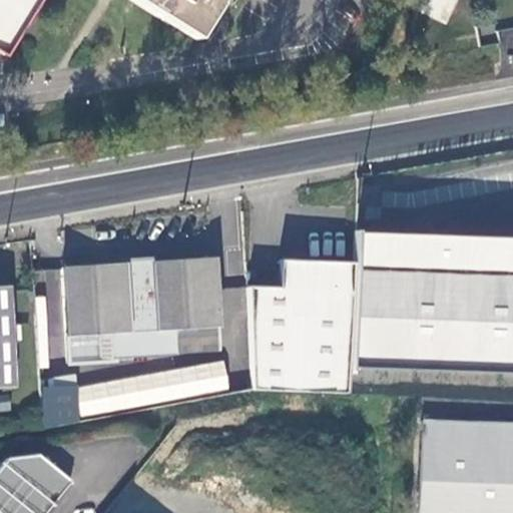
[(42,0),(128,0),(195,40),(219,0),(0,0),(0,55),(5,59),(42,0)]
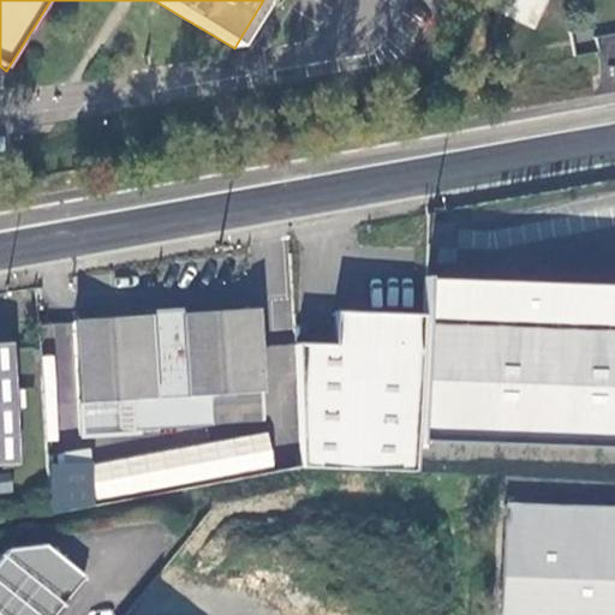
[(614,288),(590,287),(424,279),(423,315),(419,439),(614,447),(614,288)]
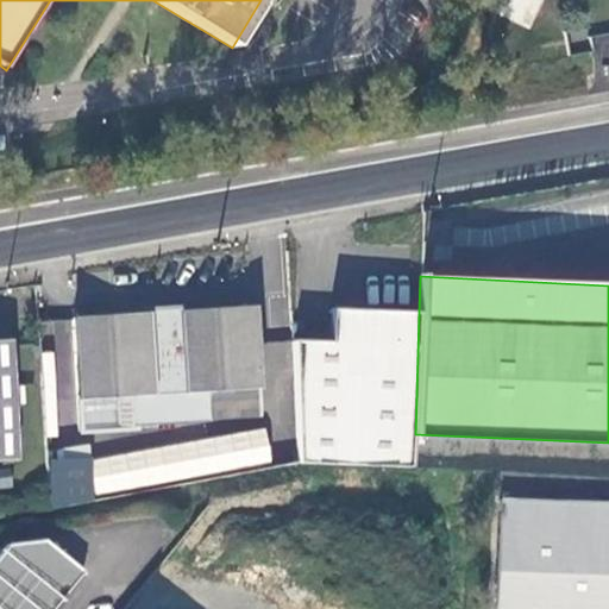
[(77,316),(69,318),(75,429),(130,428),(130,419),(201,414),(199,385),(252,381),(249,344),(245,301),(157,309),(77,316)]
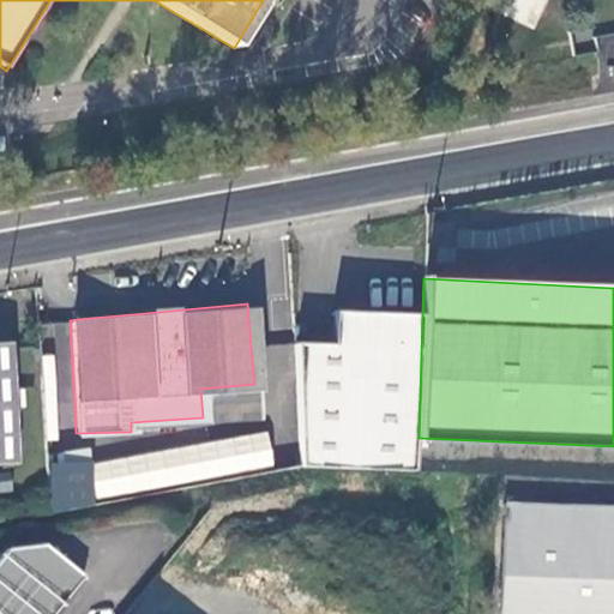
[(332,345),(295,344),(304,468),(417,469),(419,438),(422,314),(345,313),(333,313),(332,345)]
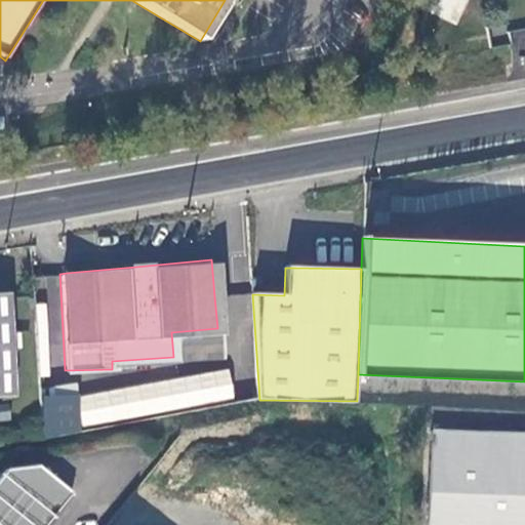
[(5,297),(5,293),(0,293),(0,395),(9,395),(5,297)]
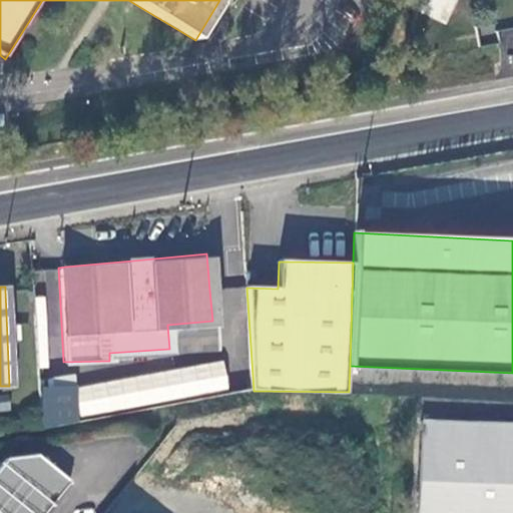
[(212,321),(167,325),(169,349),(214,345),(212,321)]
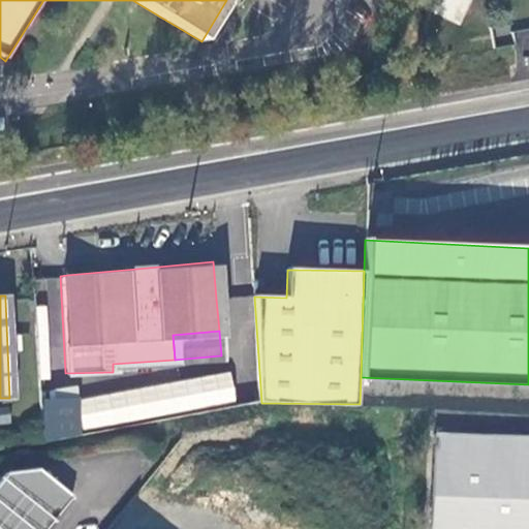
[(528,528),(528,434),(435,430),(429,528),(528,528)]
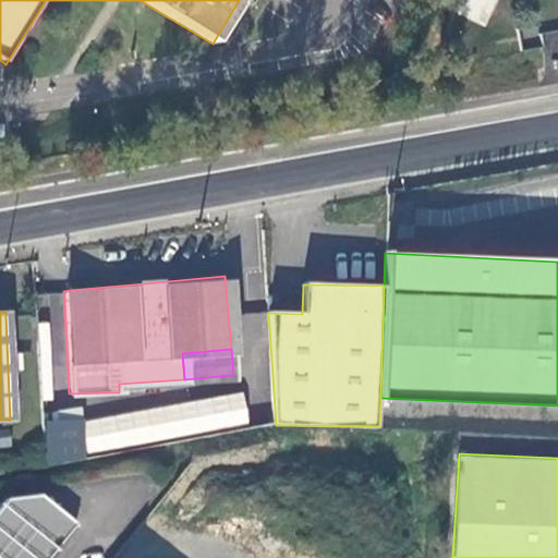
[(0,557),(48,557),(77,523),(43,493),(8,497),(0,506),(0,557)]
